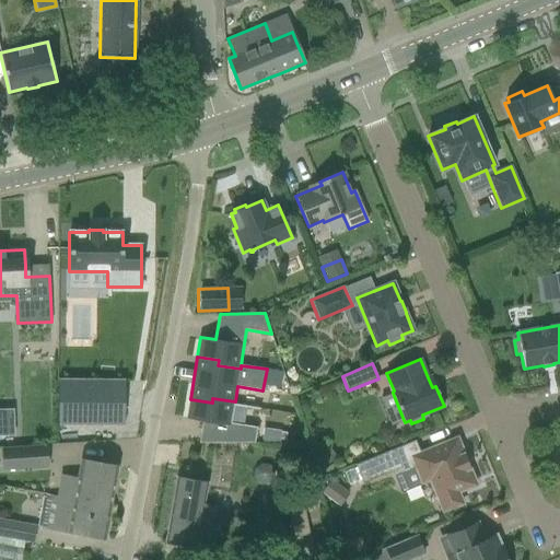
[(282,372),(267,369),(264,385),(280,387),(282,372)]
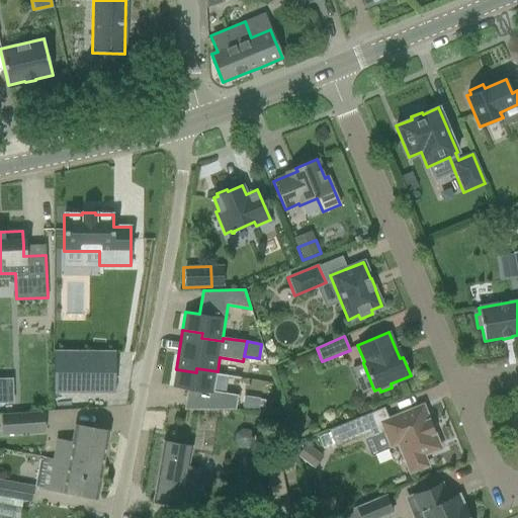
[(115,393),(115,352),(55,352),(55,393),(115,393)]
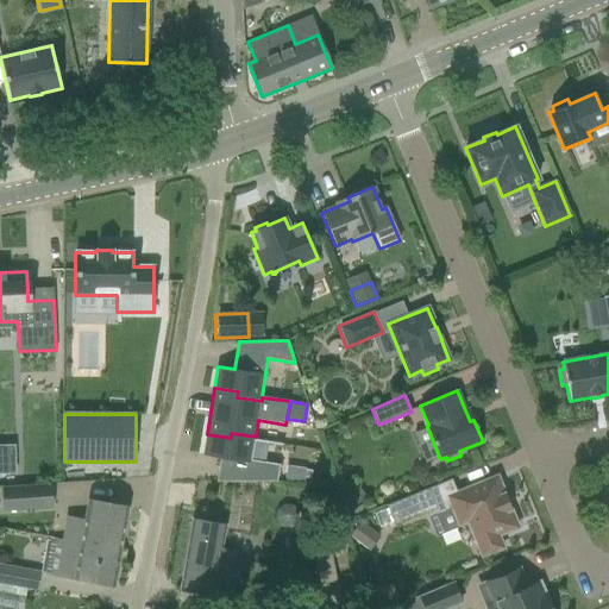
[(231,438),(207,434),(203,456),(220,458),(217,482),(277,482),(280,465),(251,460),(256,437),(231,433),(231,438)]
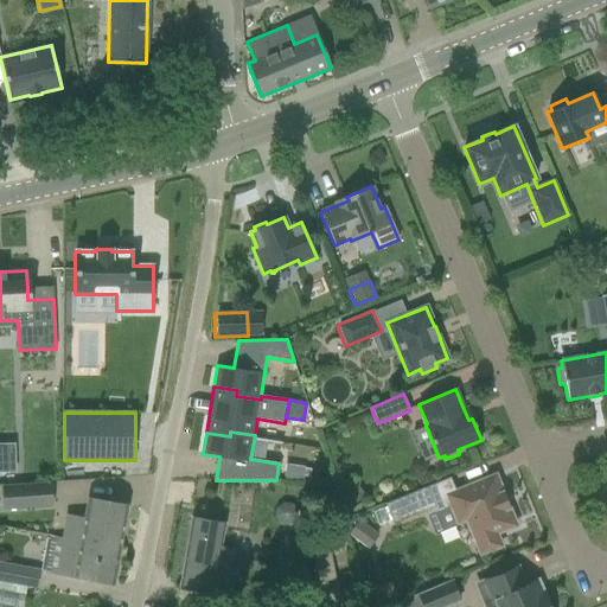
[(13,441),(0,441),(0,470),(14,470),(13,441)]
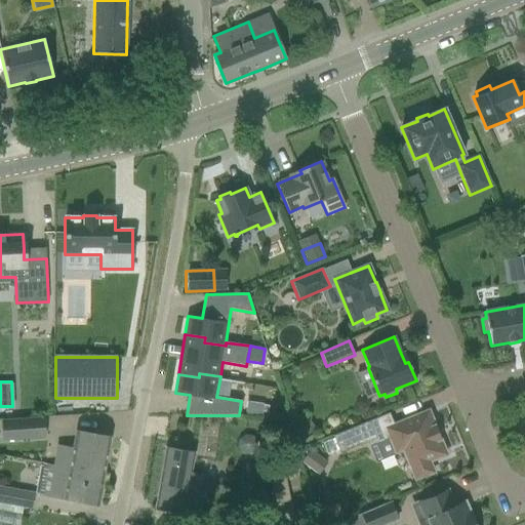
[(247,402),(245,412),(261,414),(264,404),(247,402)]
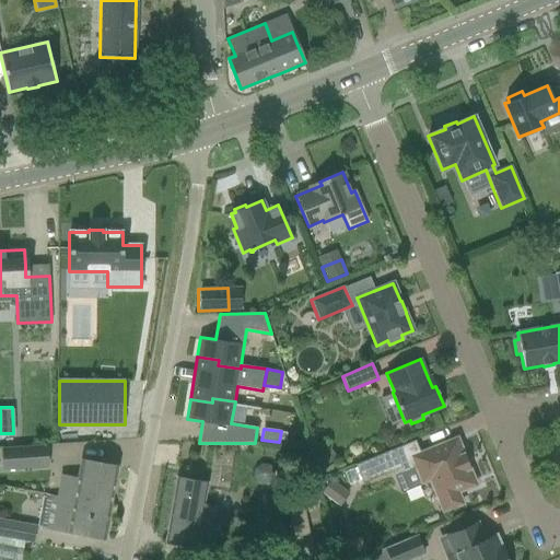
[(464,455),(457,439),(420,454),(415,441),(356,465),(362,483),(393,471),(394,476),(416,467),(417,470),(426,467),(443,511),(462,503),(457,492),(476,485),(469,468),(464,455)]
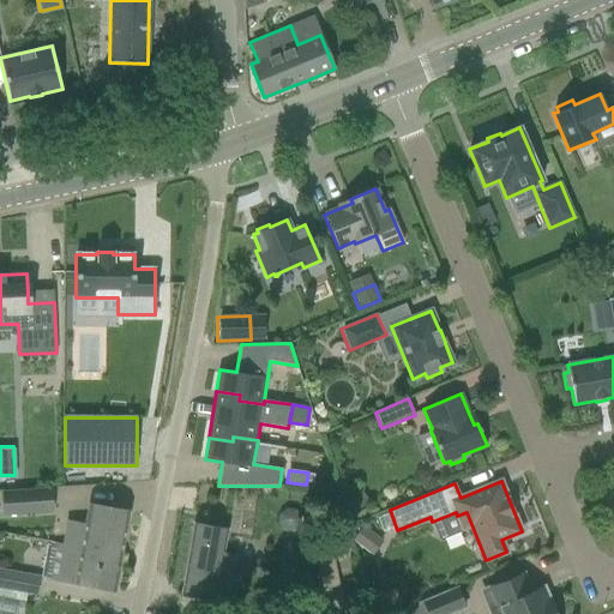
[(52,511),(50,488),(1,492),(4,513),(52,511)]
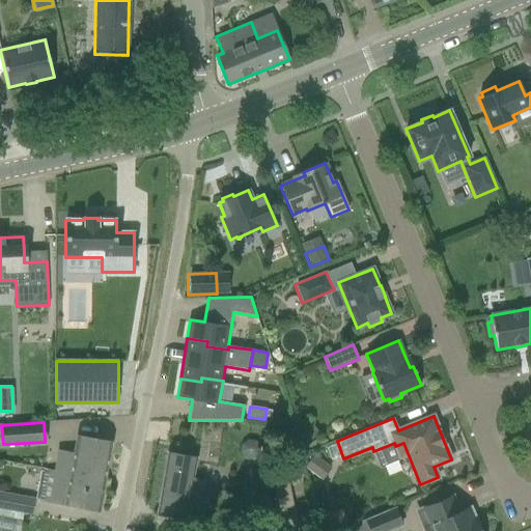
[(311,423),(300,434),(308,443),(319,434),(311,423)]
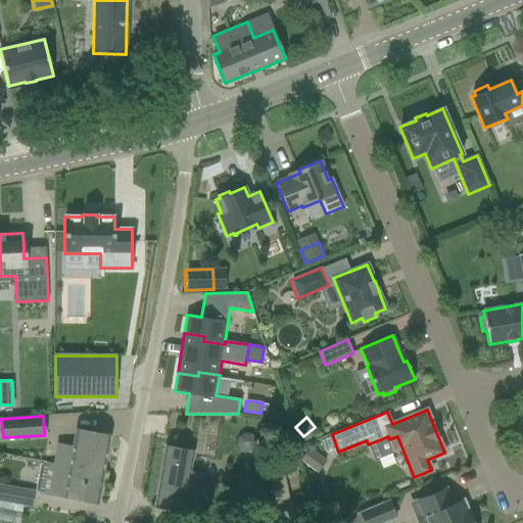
[(74,445),(69,466),(103,472),(109,436),(77,430),(74,445)]
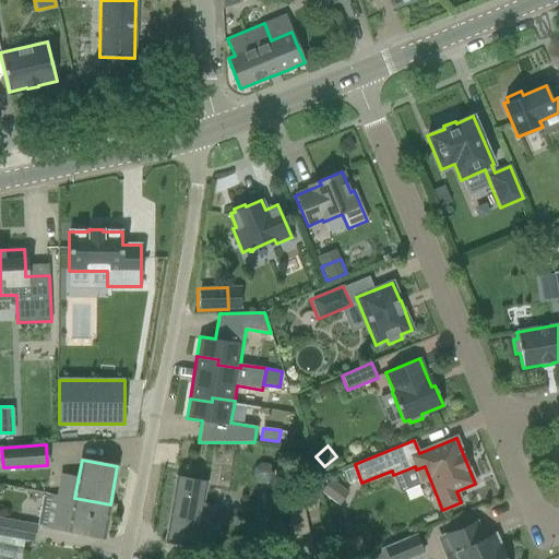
[(205,482),(177,476),(165,540),(205,548),(212,508),(201,507),(205,482)]
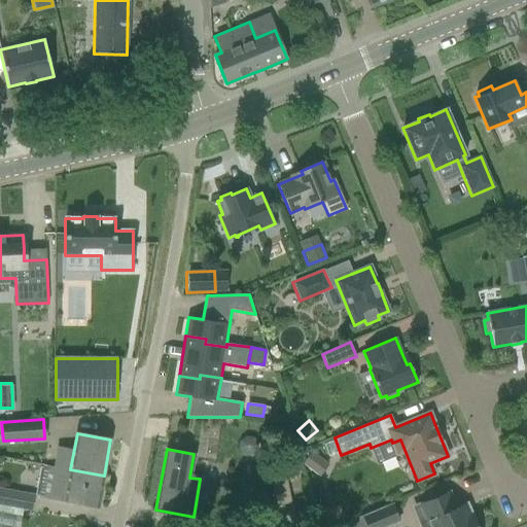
[(303,463),(320,476),(328,464),(311,452),(303,463)]
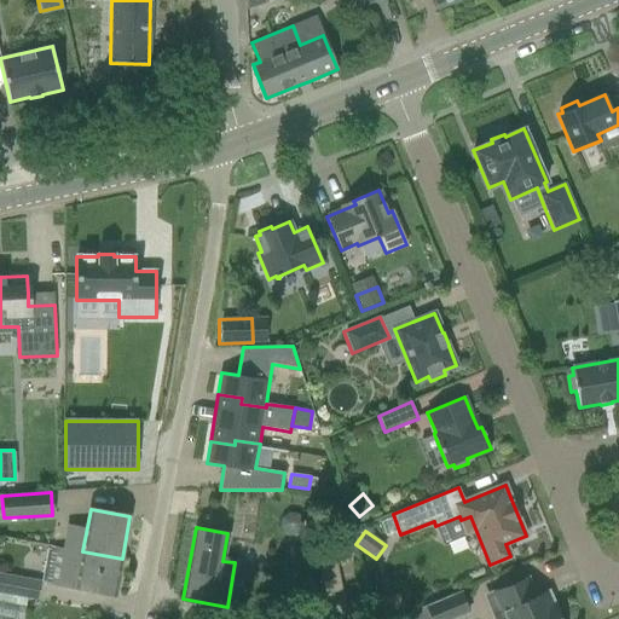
[(333,539),(284,548),(288,573),(322,567),(336,565),(333,539)]
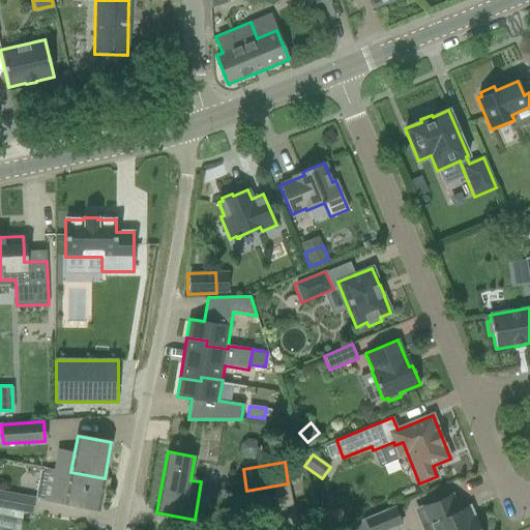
[(45,468),(38,498),(52,501),(99,509),(105,478),(70,472),(45,468)]
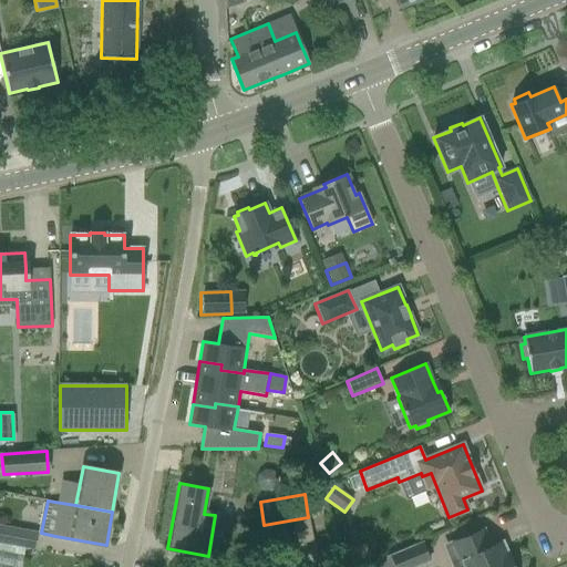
[(0,552),(23,556),(24,547),(33,549),(37,532),(0,525),(0,552)]
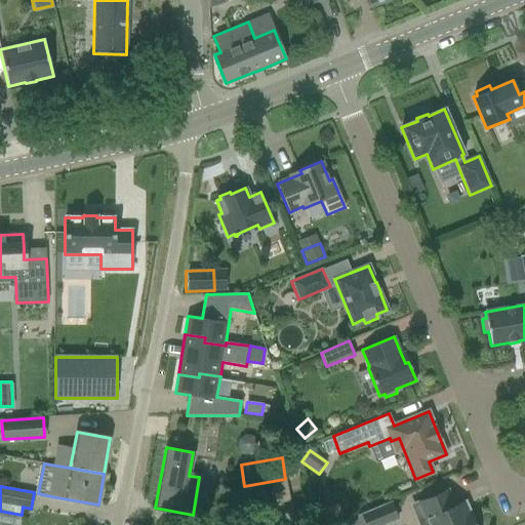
[(448,490),(418,502),(425,518),(418,521),(419,524),(475,524),(470,512),(466,513),(461,503),(454,507),(448,490)]
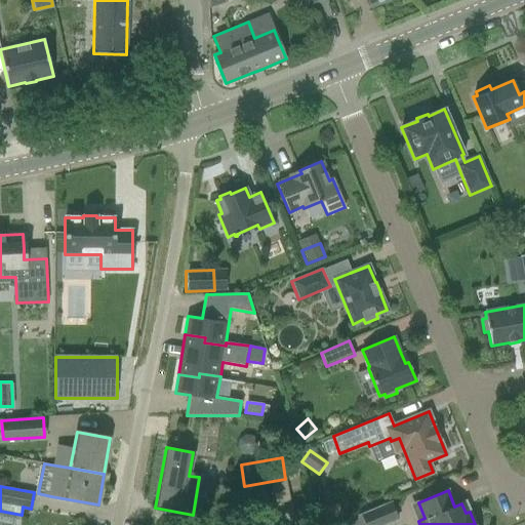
[(338,503),(319,511),(324,524),(327,524),(345,519),(338,503)]
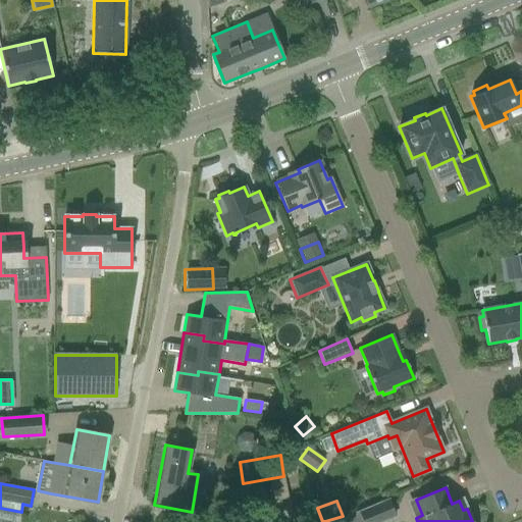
[(388,501),(360,512),(364,521),(379,521),(395,516),(388,501)]
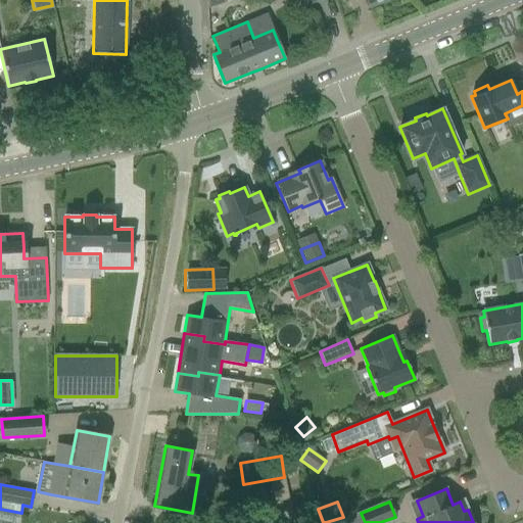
[(297,515),(299,522),(315,522),(312,510),(297,515)]
